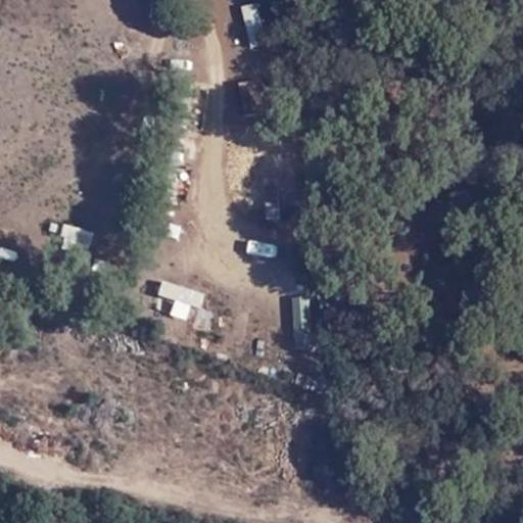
[(250,46),(266,42),(255,1),(240,5),(250,46)]
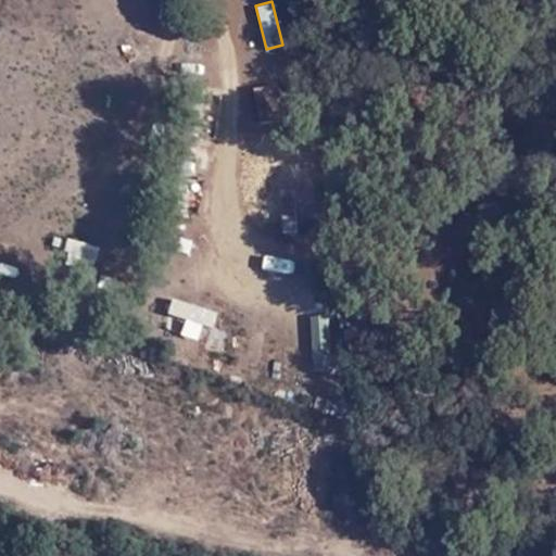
[(253,123),(276,121),(270,85),(249,88),(253,123)]
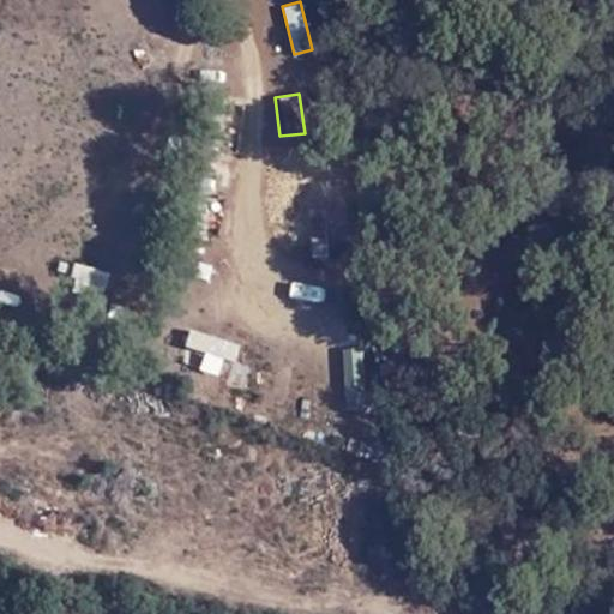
[(59,262),(54,284),(103,293),(107,270),(59,262)]
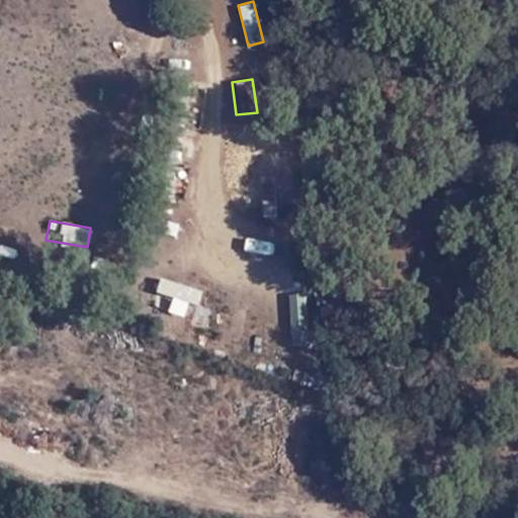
[(153,296),(197,305),(200,287),(156,279),(153,296)]
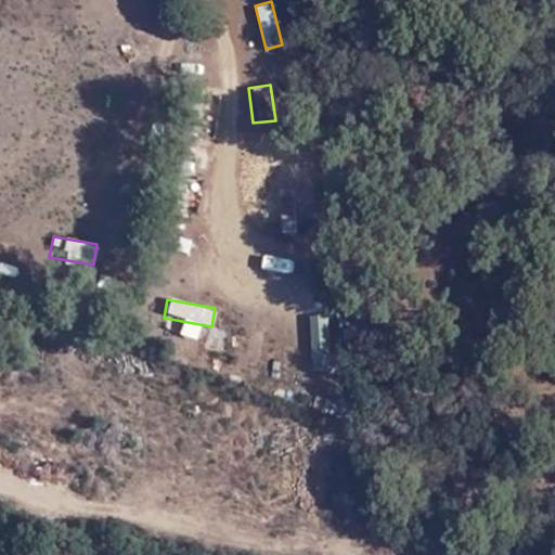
[(331,368),(327,314),(308,315),(312,369),(331,368)]
